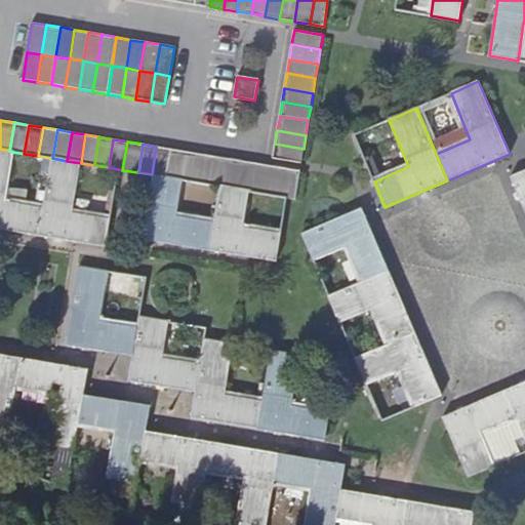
[(304,149),(275,144),(273,157),(301,162),(304,149)]
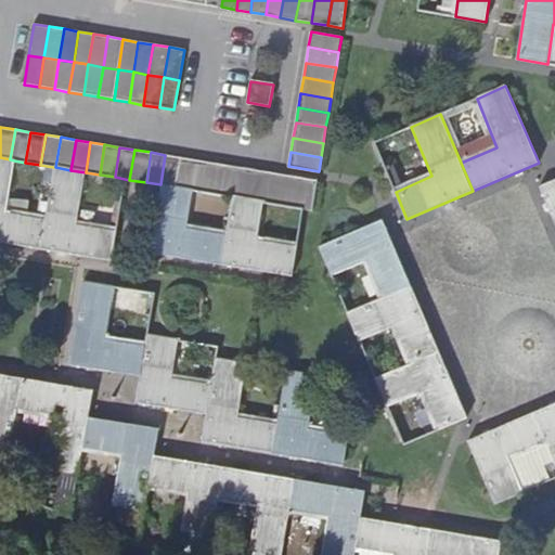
[(160,184),(163,185),(178,188),(182,158),(165,155),(160,184)]
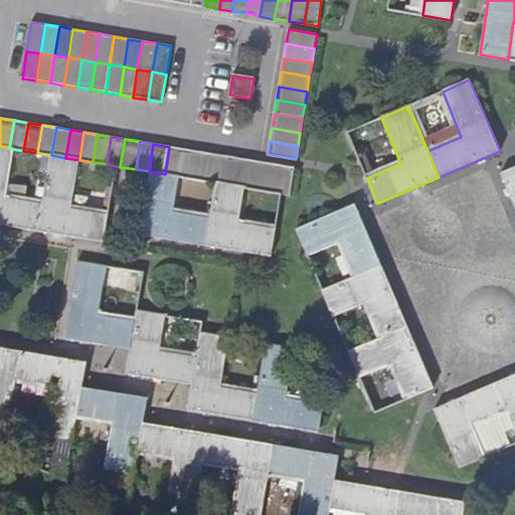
[(0,223),(38,230),(42,202),(6,197),(13,149),(9,148),(0,146),(0,223)]
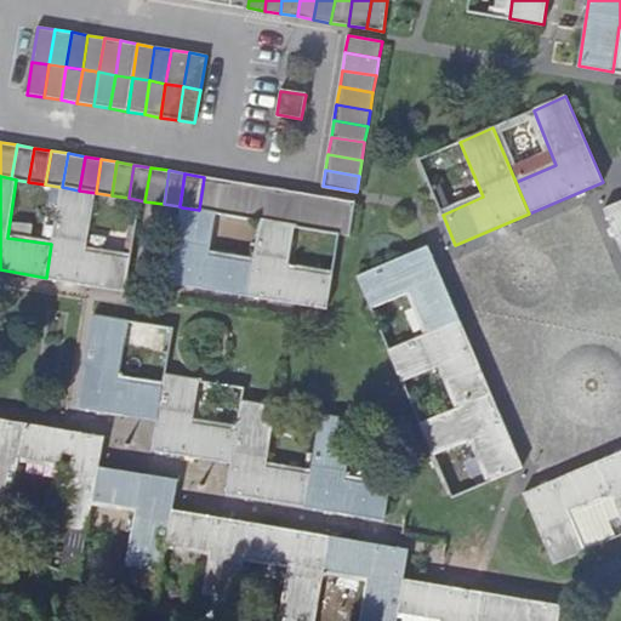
[(204,177),(199,210),(215,212),(220,180),(204,177)]
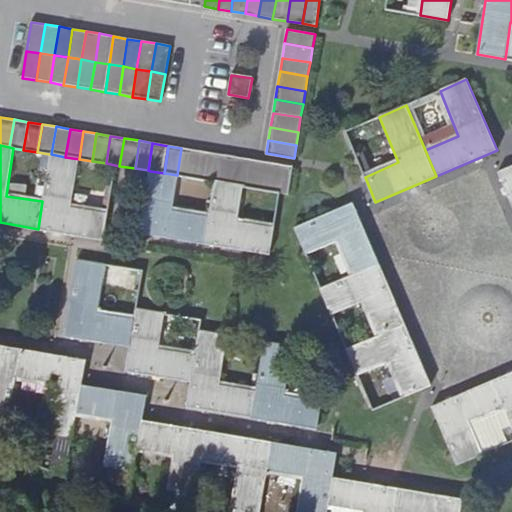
[(177,175),(179,175),(191,178),(195,150),(181,148),(177,175)]
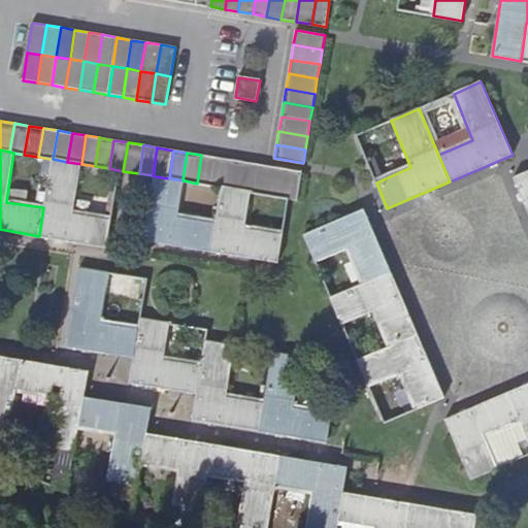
[(197,184),(211,186),(216,158),(201,155),(197,184)]
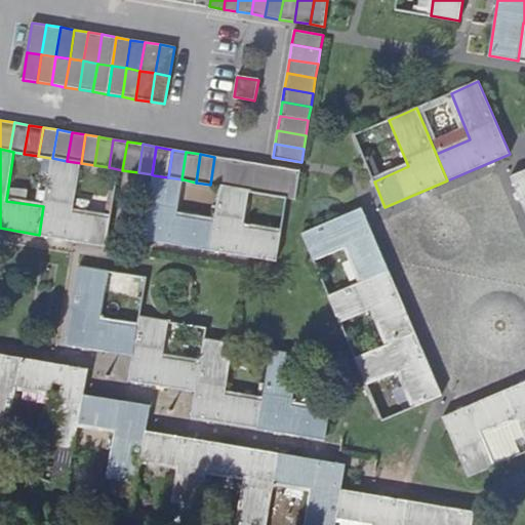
[(210,185),(219,186),(224,187),(229,159),(214,157),(210,185)]
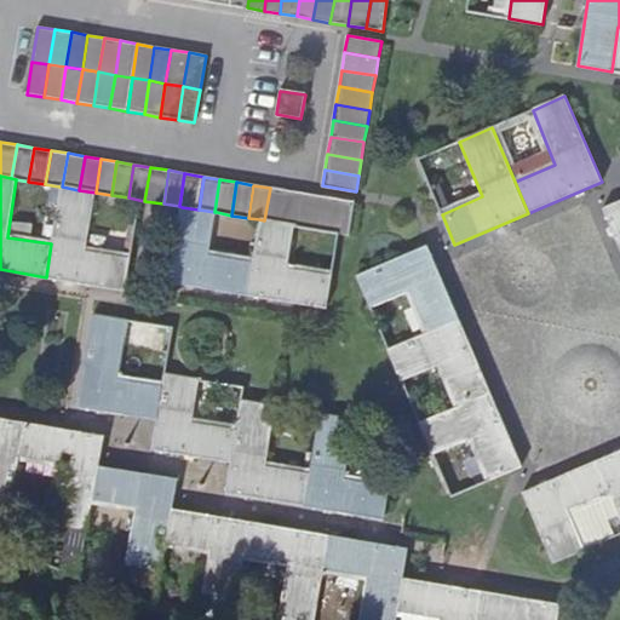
[(51,244),(46,277),(125,291),(131,257),(86,251),(96,193),(79,190),(62,187),(59,187),(51,244)]
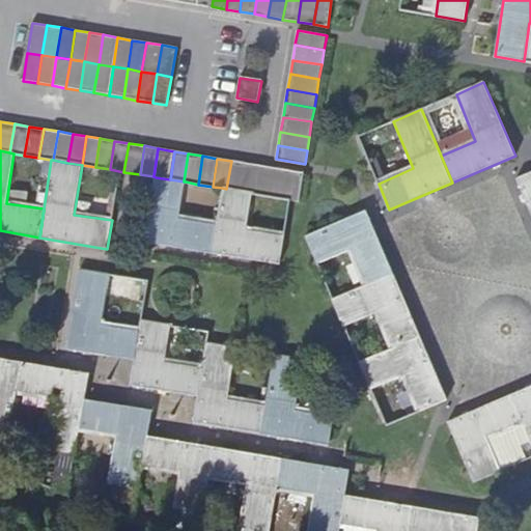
[(226,189),(241,191),(245,163),(231,161),(226,189)]
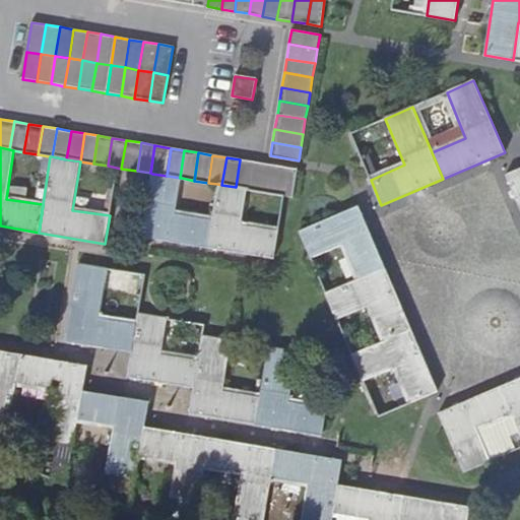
[(236,187),(248,189),(249,190),(254,163),(240,159),(236,187)]
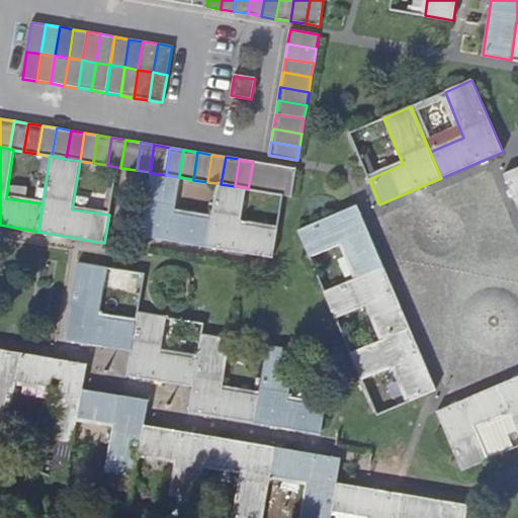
[(253,162),(248,189),(263,191),(267,164),(253,162)]
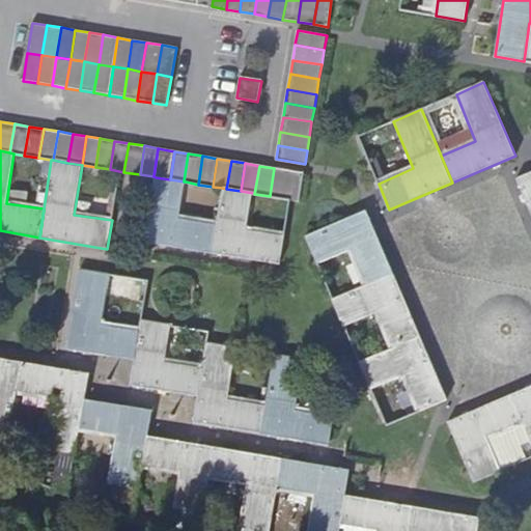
[(284,198),(288,171),(274,168),(270,196),(284,198)]
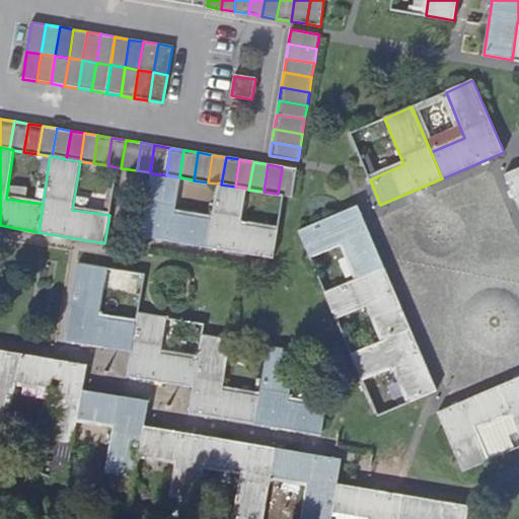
[(278,194),(292,197),(296,169),(282,167),(278,194)]
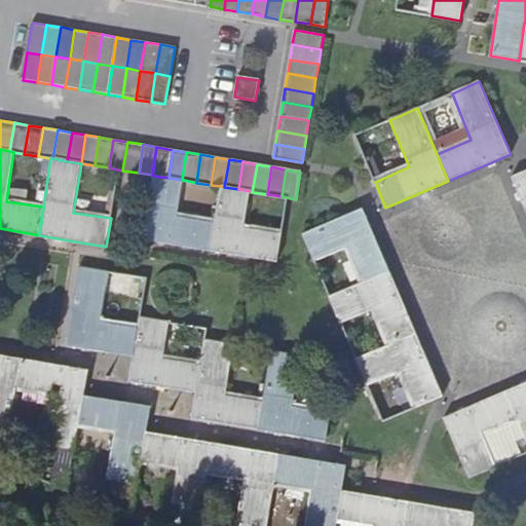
[(525,170),(511,177),(525,212),(525,170)]
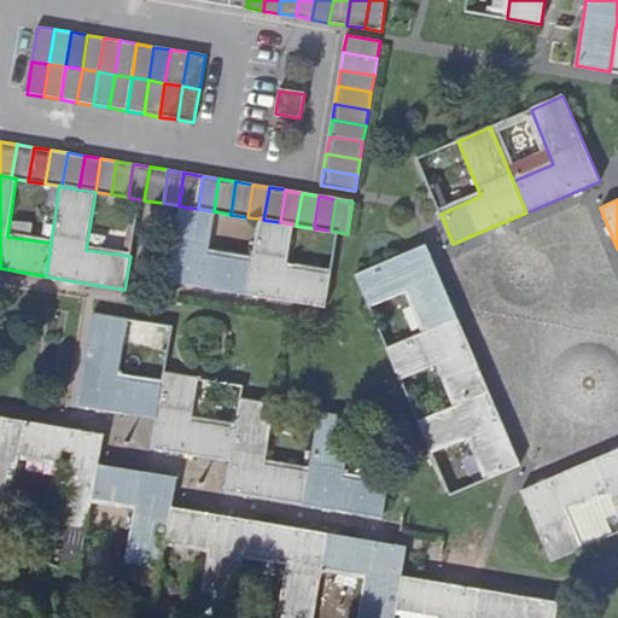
[(168,281),(246,293),(251,262),(209,254),(216,211),(214,211),(198,209),(181,207),(168,281)]
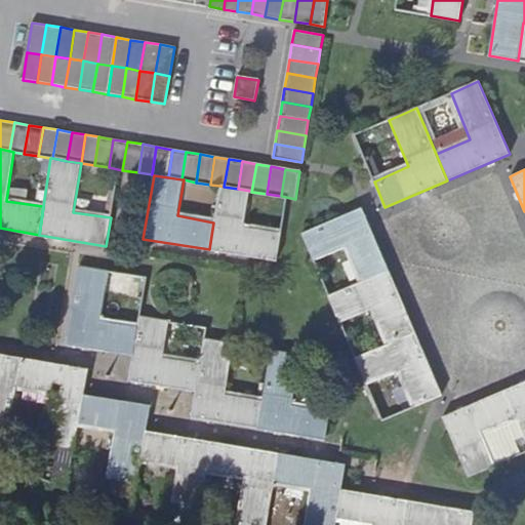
[(213,223),(209,249),(276,260),(281,233),(243,227),(250,191),(238,189),(224,187),(219,186),(213,223)]
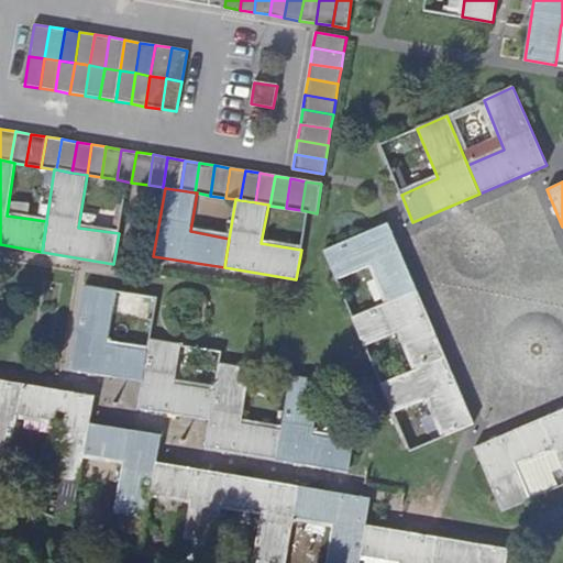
[(388,301),(416,290),(387,223),(323,250),(335,279),(372,265),(388,301)]
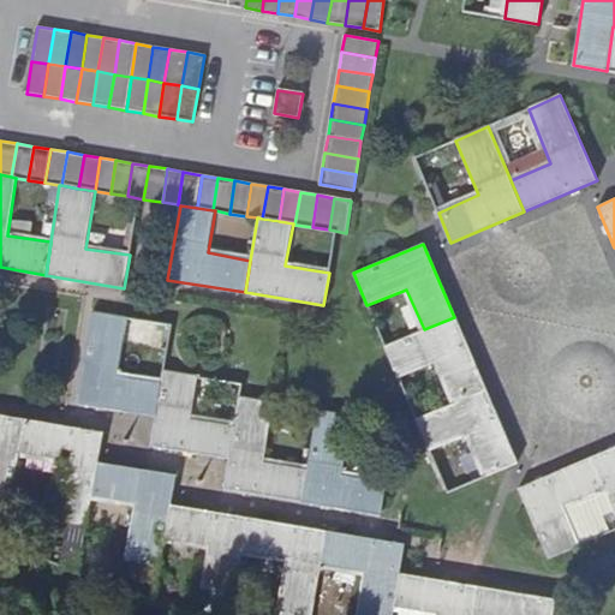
[(77,405),(155,417),(161,381),(115,374),(125,317),(91,311),(77,405)]
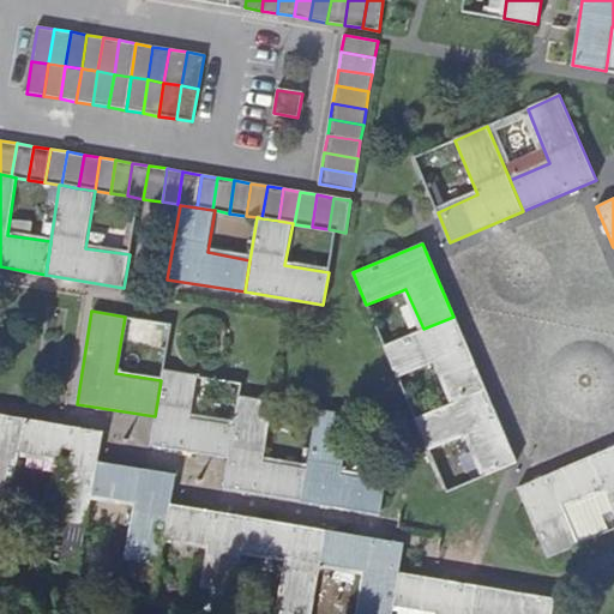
[(486,389),(453,317),(423,329),(384,347),(398,378),(437,361),(456,402),(486,389)]
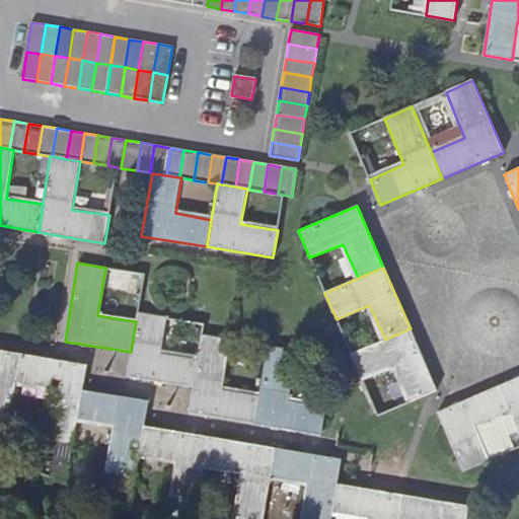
[(136,321),(131,352),(128,377),(194,388),(199,359),(160,354),(165,319),(137,315),(136,321)]
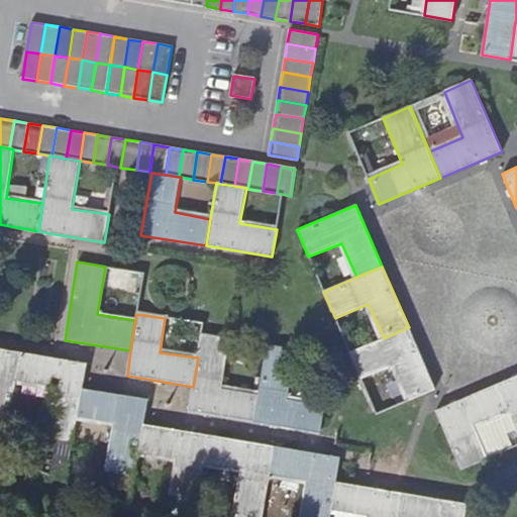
[(434,389),(409,327),(384,338),(349,352),(362,379),(394,366),(410,400),(434,389)]
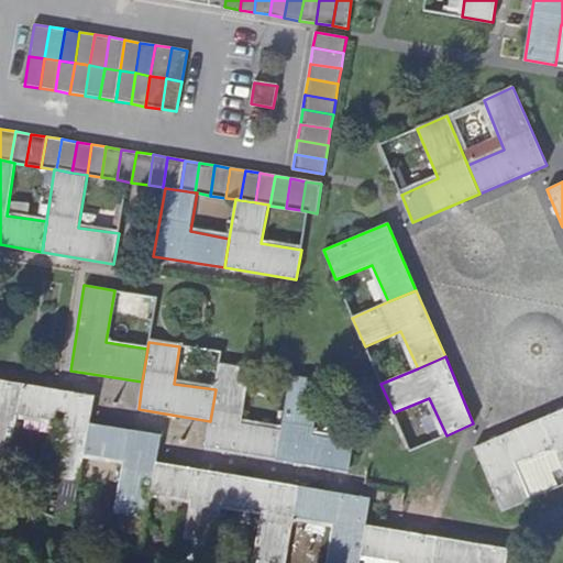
[(216,389),(210,421),(206,449),(275,461),(280,429),(241,423),(250,370),(220,364),(216,389)]
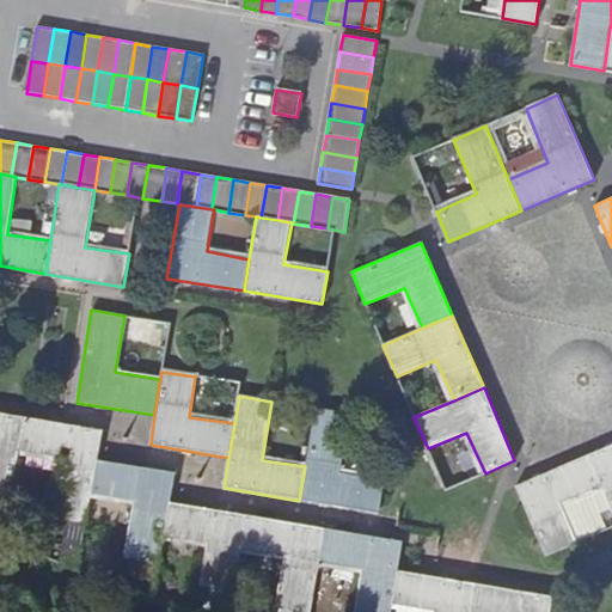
[(305,466),(299,501),(379,514),(385,481),(340,473),(349,415),(314,409),(305,466)]
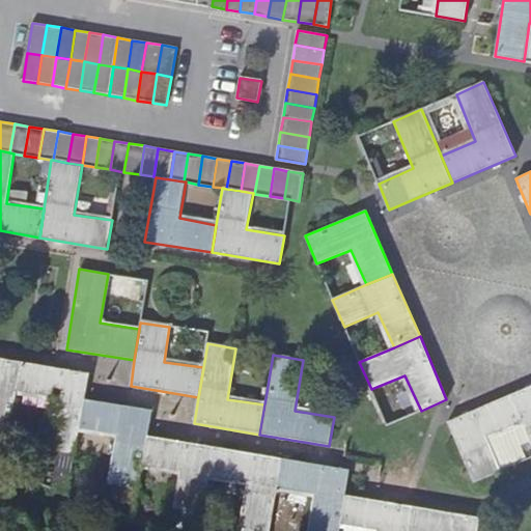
[(16,391),(21,363),(0,359),(0,440),(6,441),(16,391)]
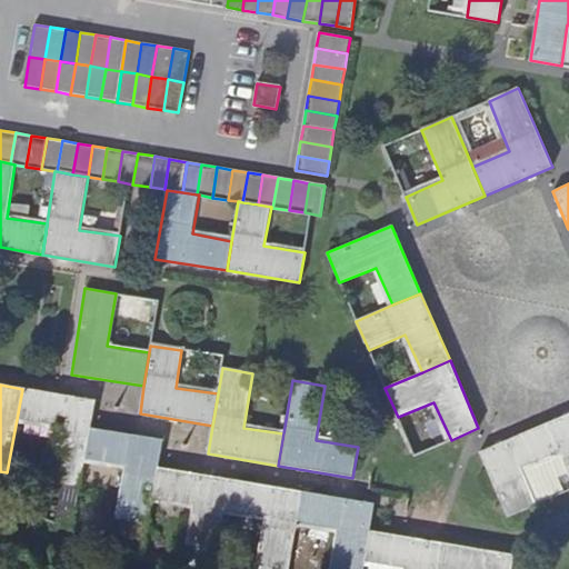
[(85,458),(89,429),(93,401),(22,389),(17,419),(58,427),(49,480),(79,485),(85,458)]
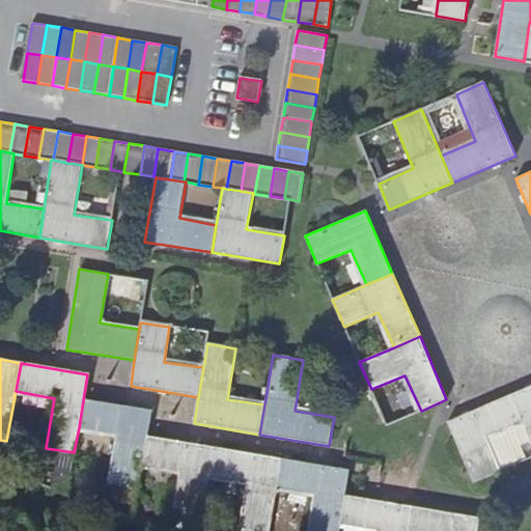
[(530,386),(510,395),(522,422),(530,443),(530,386)]
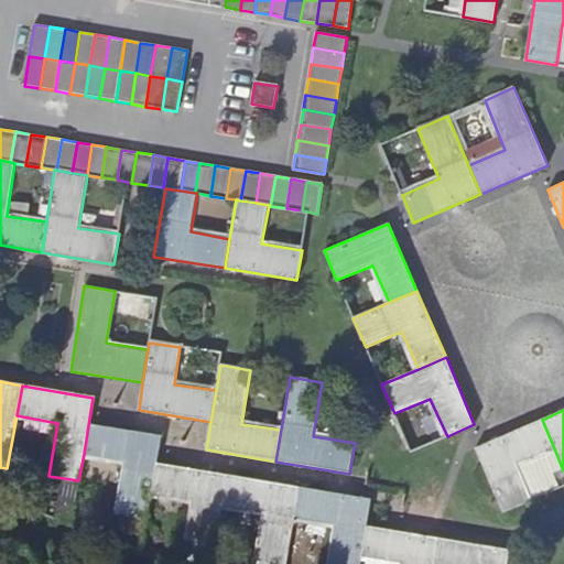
[(554,448),(542,420),(476,447),(503,511),(532,499),(517,464),(554,448)]
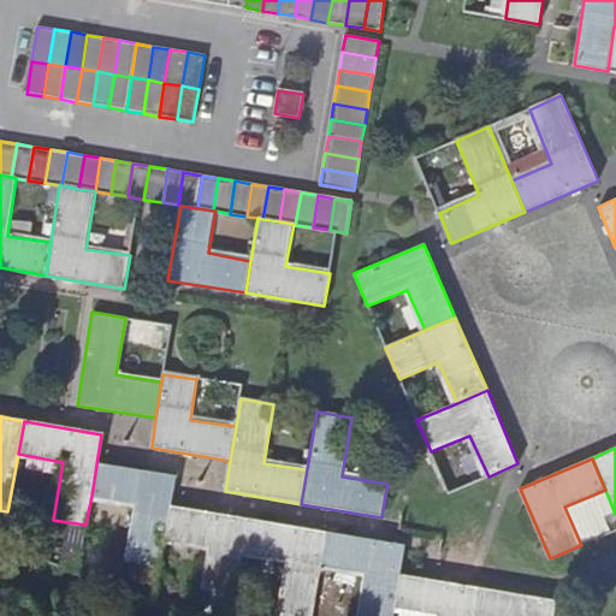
[(175,478),(96,465),(92,496),(135,504),(125,562),(159,568),(165,538),(171,507),(175,478)]
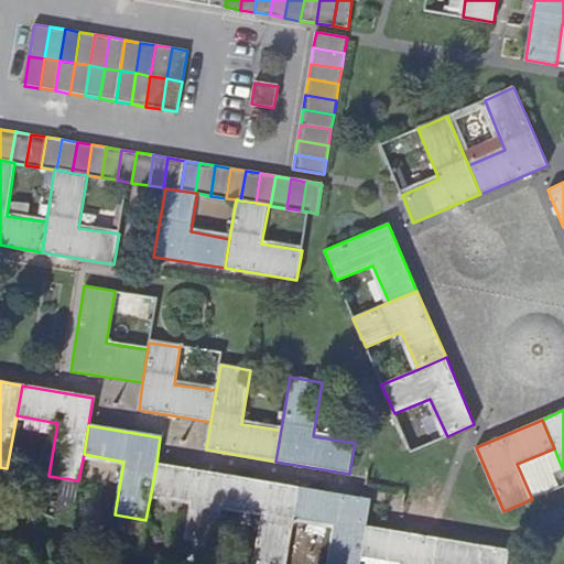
[(227,476),(156,464),(151,492),(190,499),(184,540),(215,544),(223,505),(227,476)]
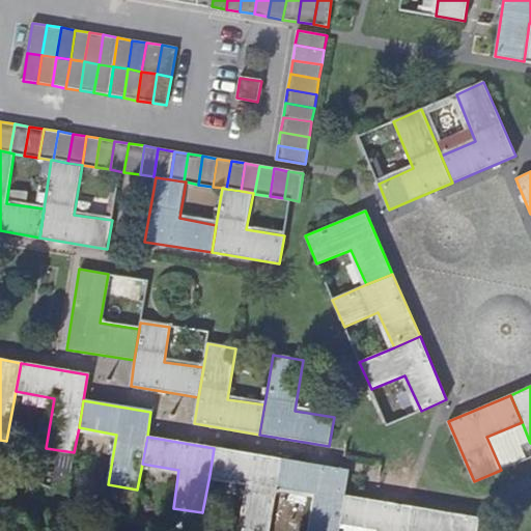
[(282,459),(214,448),(210,475),(247,481),(236,530),(269,530),(277,487),(282,459)]
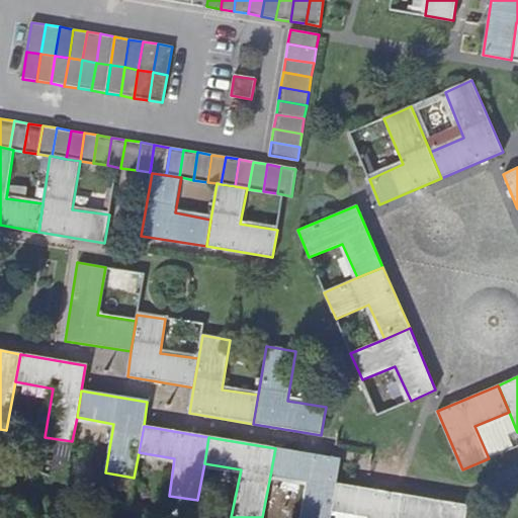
[(341,459),(275,448),(270,476),(308,482),(300,517),(331,517),(333,511),(338,484),(341,459)]
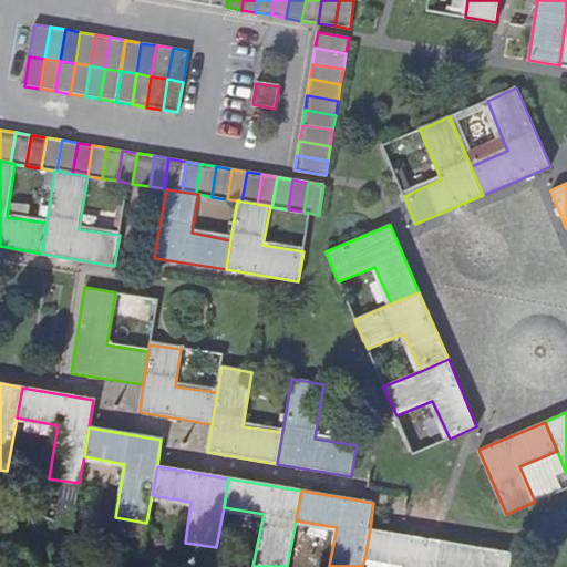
[(435,566),(440,540),(370,529),(364,559),(404,566),(403,566),(435,566)]
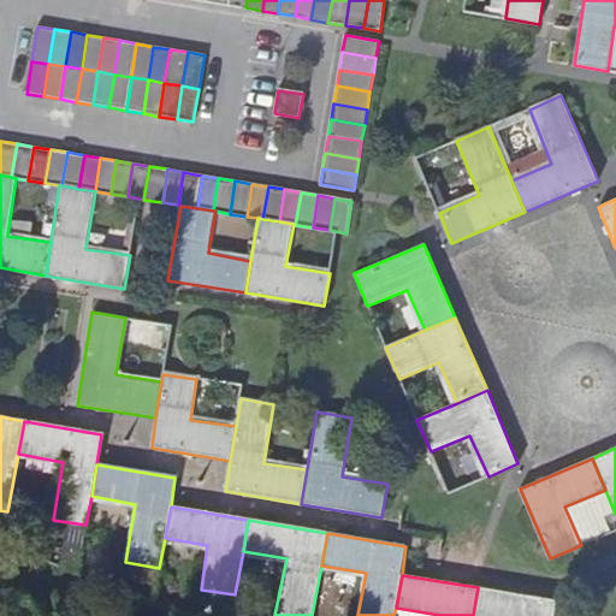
[(554,615),(557,602),(478,587),(473,615),(554,615)]
